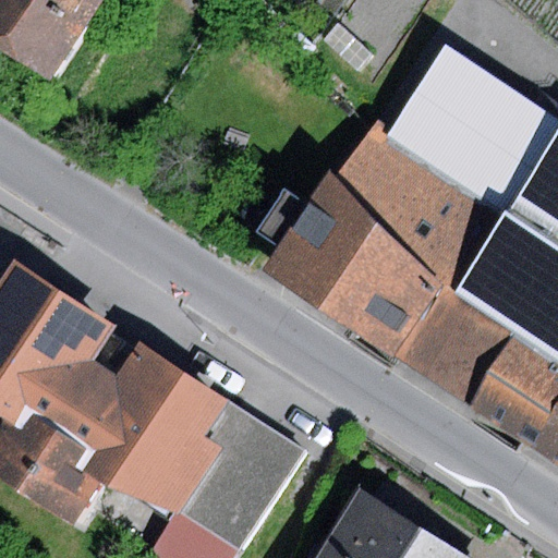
[(100,0),(0,0),(0,48),(50,80),(100,0)]
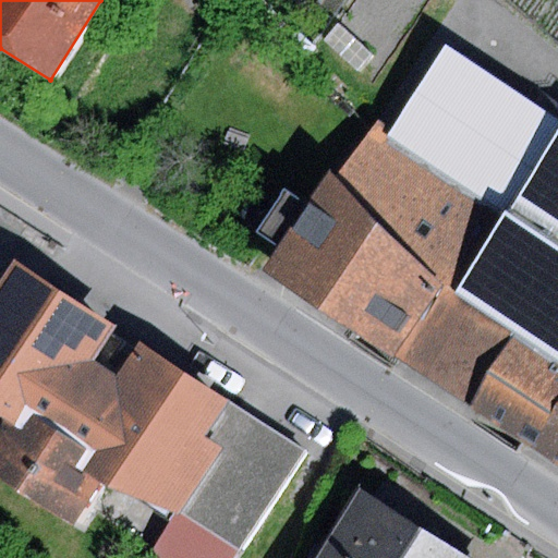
[(392,131),(376,120),(336,180),(445,286),(401,362),(557,471),(557,119),(444,44),(392,131)]
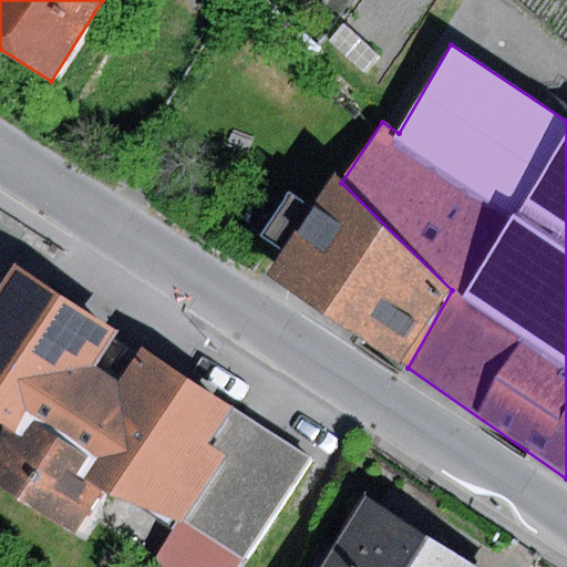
[(452,290),(341,183),(333,174),(269,278),(408,368),(452,290)]
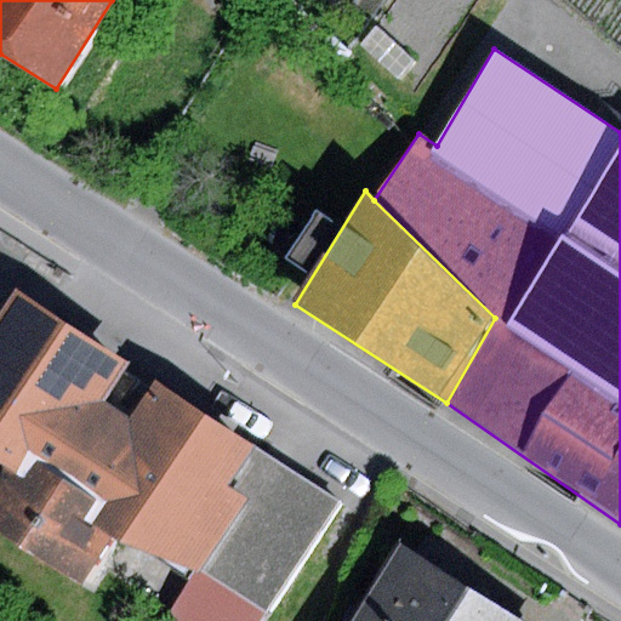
[(126,365),(12,290),(0,308),(0,465),(4,467),(22,478),(35,457),(66,477),(109,410),(101,404),(126,365)]
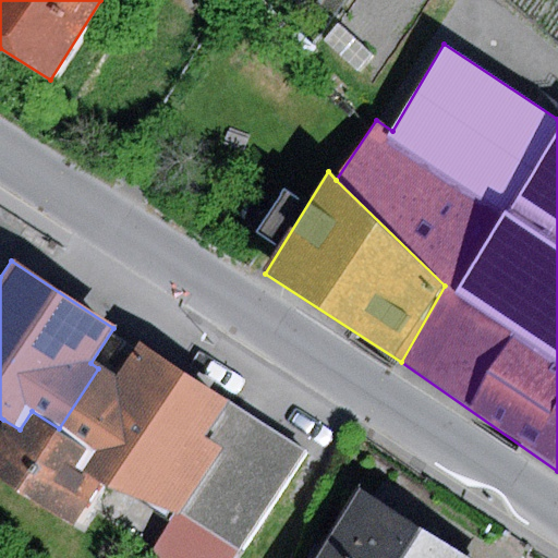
[(114,378),(98,368),(59,428),(94,450),(82,470),(100,482),(111,487),(179,511),(217,447),(204,436),(227,401),(136,343),(114,378)]
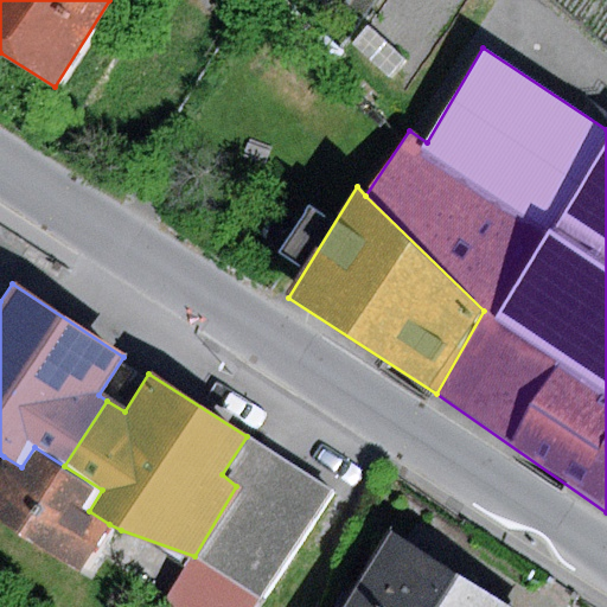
[(21,467),(4,457),(0,462),(0,521),(80,570),(109,524),(89,511),(102,490),(64,466),(34,447),(21,467)]
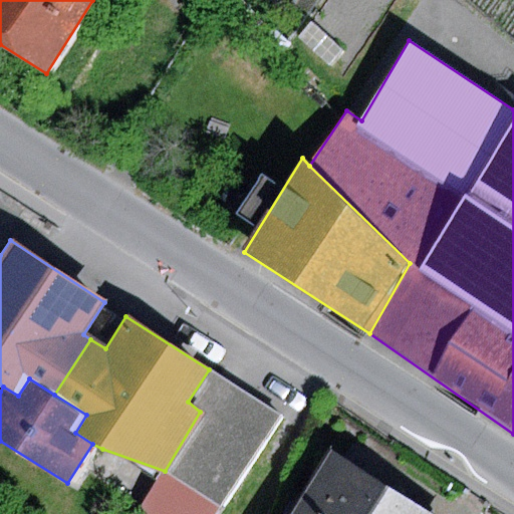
[(200,412),(165,471),(226,508),(282,416),(220,378),(200,412)]
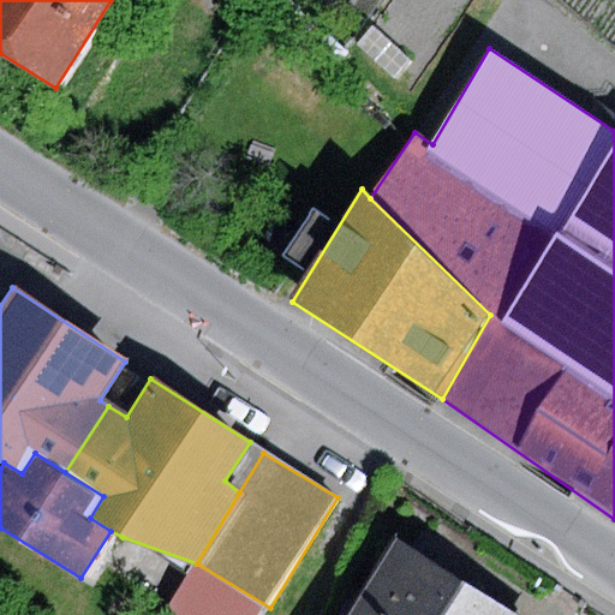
[(514,614),(399,543),(353,614),(514,614)]
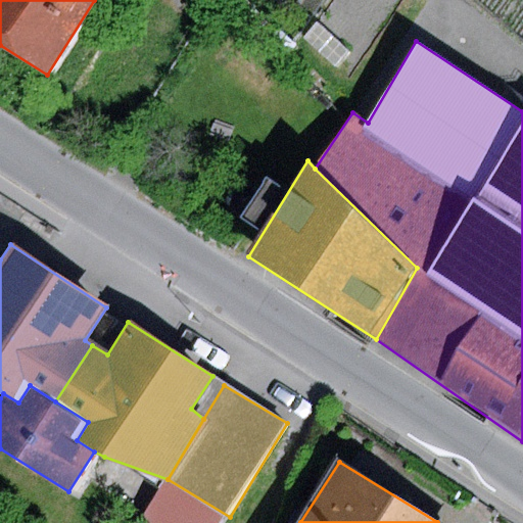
All buildings are outlined.
